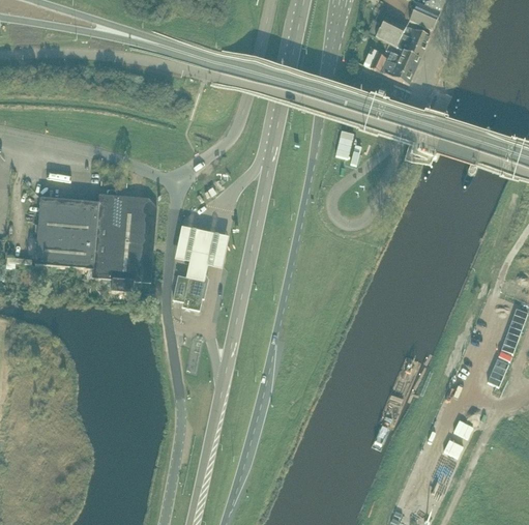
[(412,0),(416,2),(422,5),(439,11),(443,0),(412,0)]
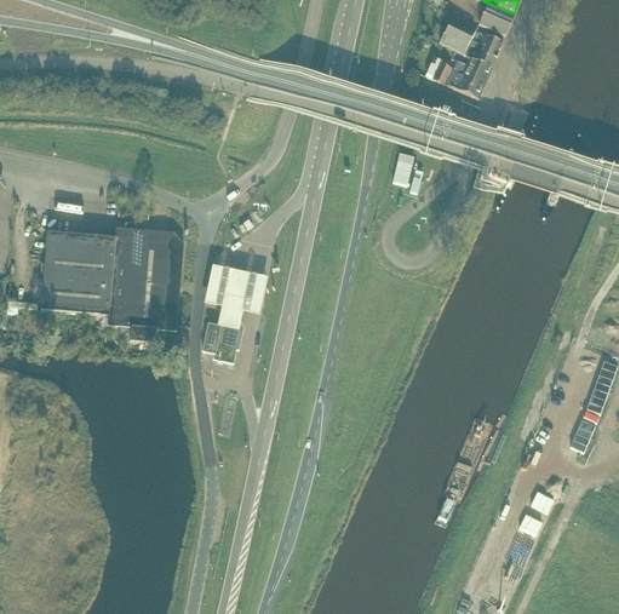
[(514,13),(494,6),(487,3),(479,22),(505,34),(514,13)]
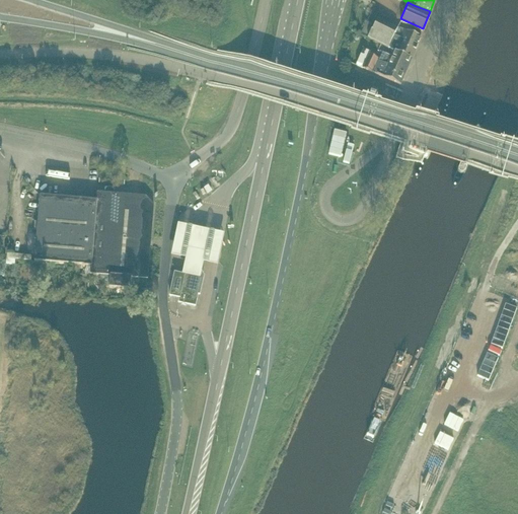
[(395,27),(396,24),(376,15),(372,26),(371,26),(367,34),(388,45),(395,27)]
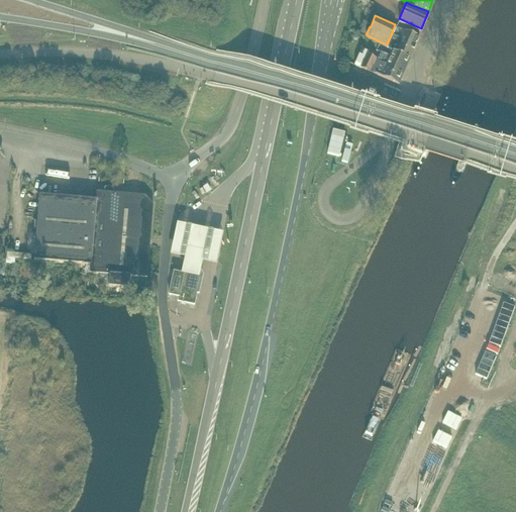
[(394,27),(387,44),(391,46),(389,53),(407,61),(410,55),(419,33),(401,25),(399,24),(395,24),(394,27)]
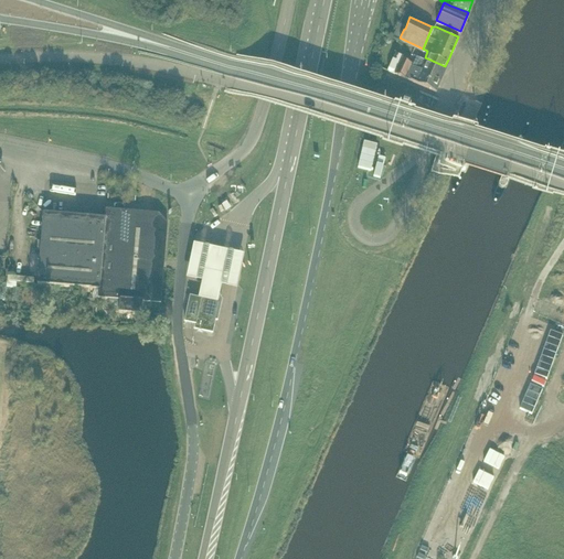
[(425,57),(416,53),(406,75),(435,88),(445,66),(425,57)]
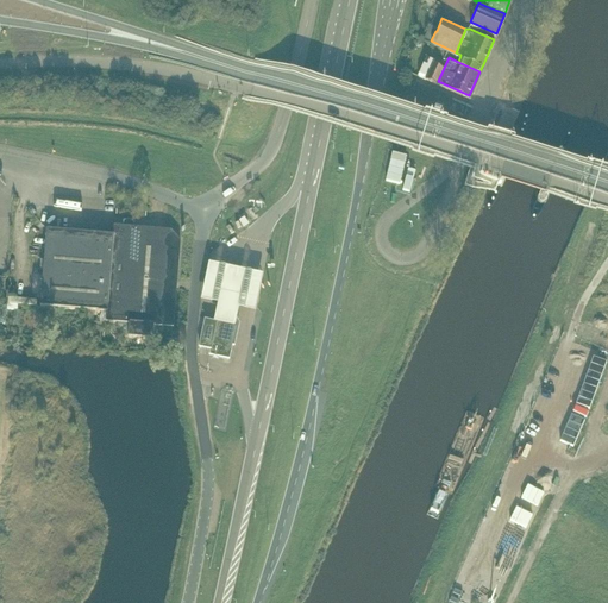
[(433,60),(425,76),(437,81),(444,64),(433,60)]
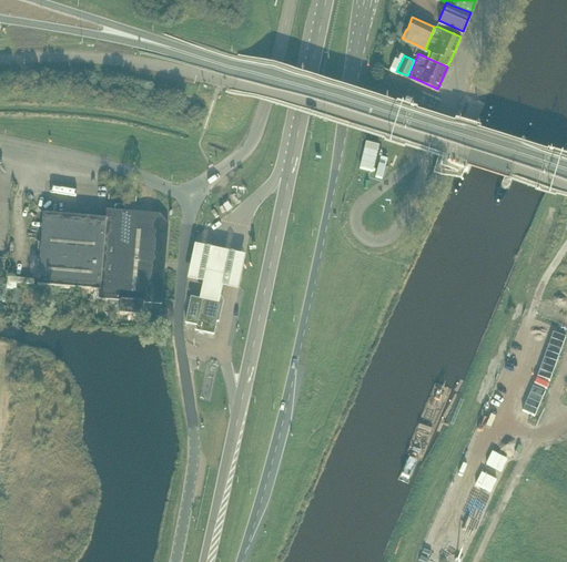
[(38,272),(37,282),(99,287),(98,296),(109,296),(109,300),(114,309),(119,309),(119,310),(123,310),(142,313),(143,303),(143,300),(143,299),(161,300),(164,265),(163,264),(163,256),(164,256),(168,221),(159,211),(151,210),(150,210),(150,211),(142,210),(123,207),(122,207),(122,208),(117,207),(114,207),(105,206),(104,215),(87,214),(79,214),(79,213),(57,211),(57,212),(48,211),(43,210),(40,245),(40,254),(39,254),(38,264),(39,264),(38,272)]
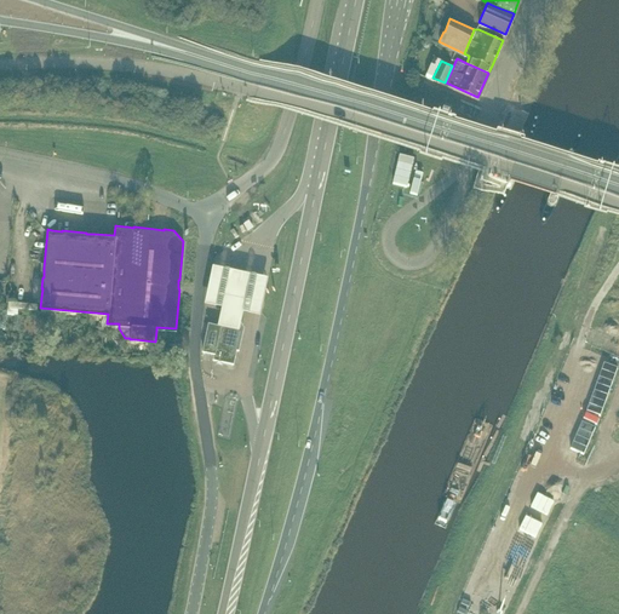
[(5,277),(10,277),(10,291),(16,291),(17,263),(5,262),(5,277)]
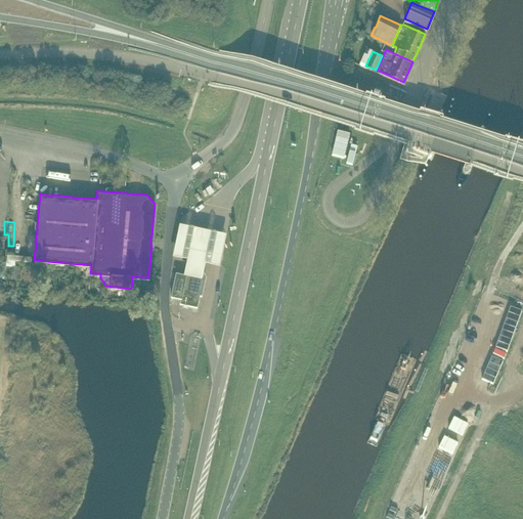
[(226,232),(179,222),(173,254),(187,257),(183,273),(202,277),(205,261),(219,264),(226,232)]
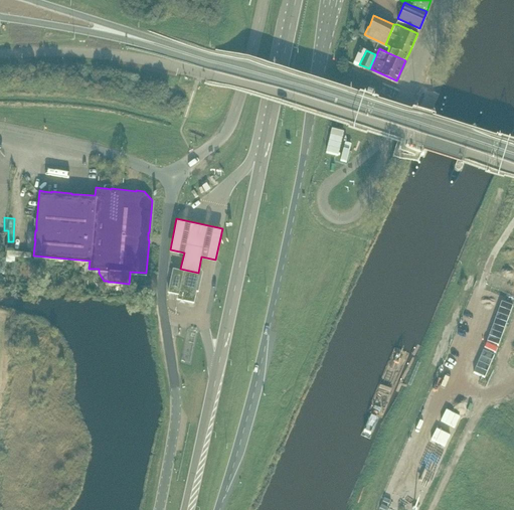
[(184,264),(184,263),(183,263),(182,269),(172,267),(168,290),(177,292),(176,297),(193,300),(195,288),(197,289),(197,288),(201,270),(199,267),(184,264)]
